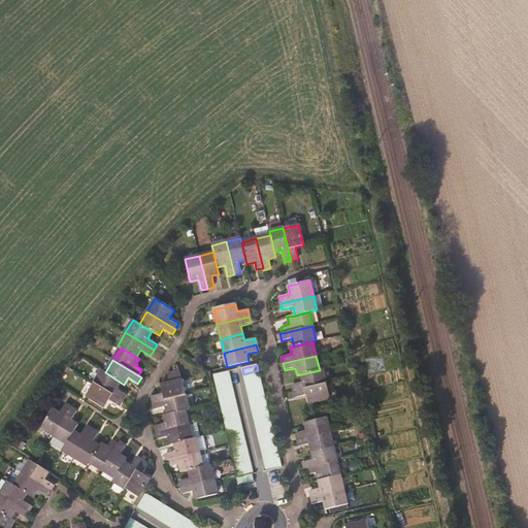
[(294,391),(326,384),(323,369),(320,370),(301,374),(303,382),(293,385),(294,391)]
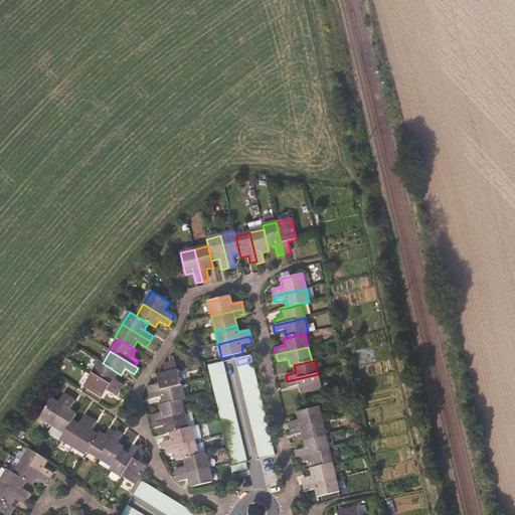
[(114,379),(118,373),(103,363),(99,361),(92,373),(120,390),(123,385),(114,379)]
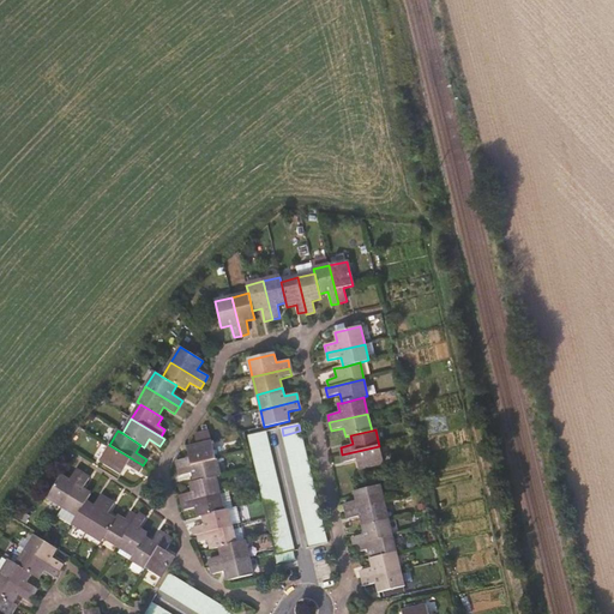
[(284,441),(302,438),(300,431),(283,435),(284,441)]
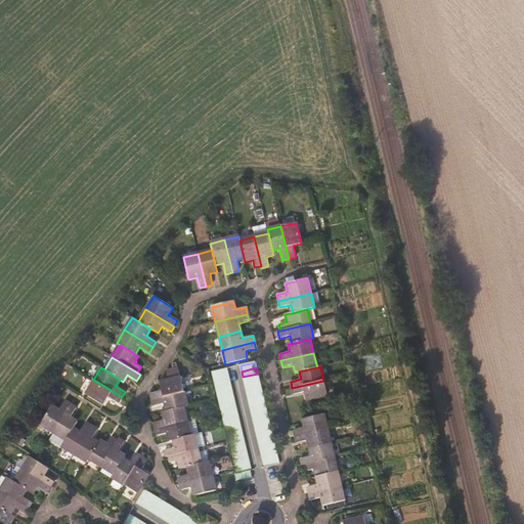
[(212,379),(227,375),(226,368),(210,373),(212,379)]
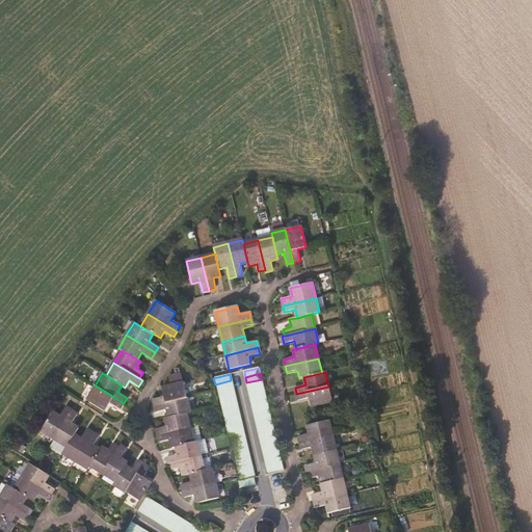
[(263,384),(262,379),(246,382),(248,389),(263,384)]
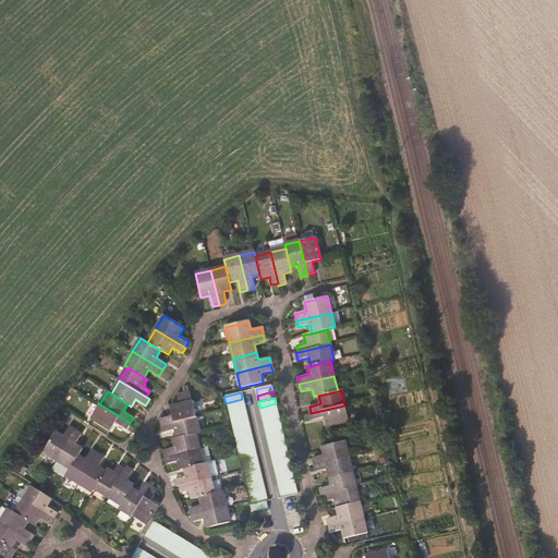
[(226,403),(227,409),(243,404),(242,399),(226,403)]
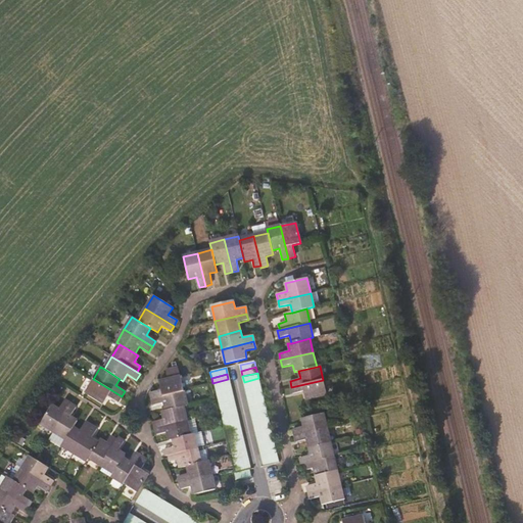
[(150,393),(152,399),(183,392),(180,378),(158,382),(160,390),(150,393)]
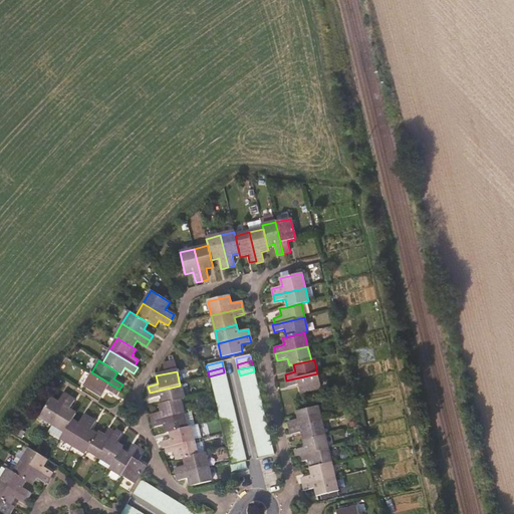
[(255,377),(254,371),(240,375),(241,381),(255,377)]
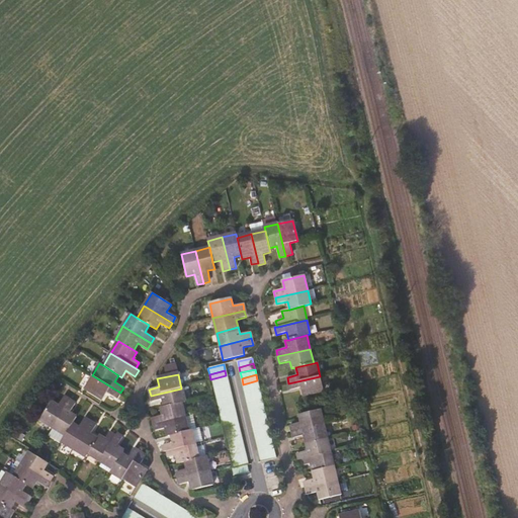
[(120,393),(92,375),(84,389),(103,400),(107,393),(116,399),(120,393)]
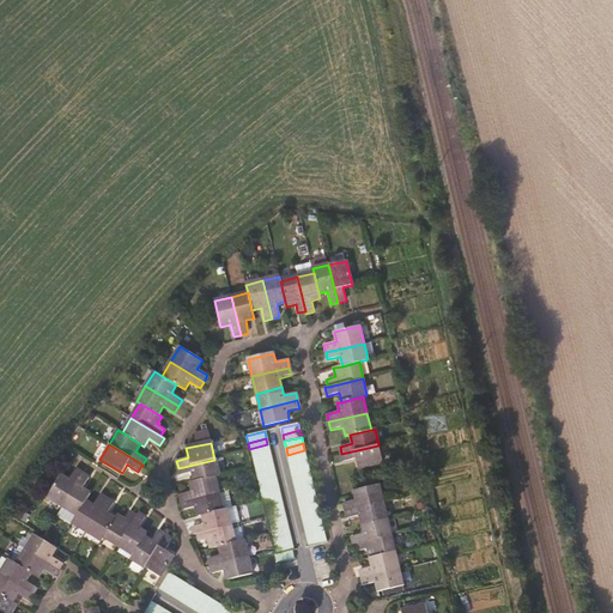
[(249,449),(252,456),(269,451),(267,444),(249,449)]
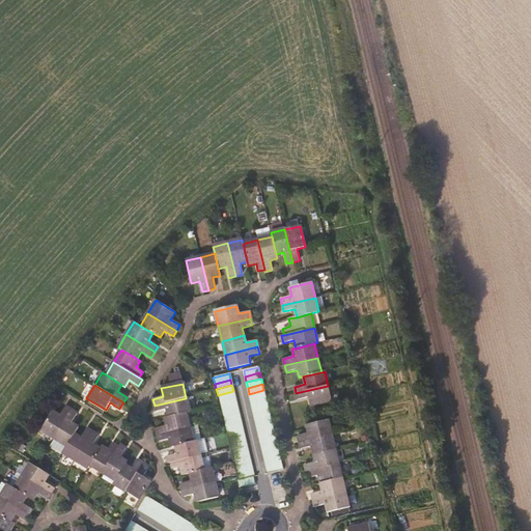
[(332,400),(328,386),(296,393),(298,400),(308,397),(310,407),(332,400)]
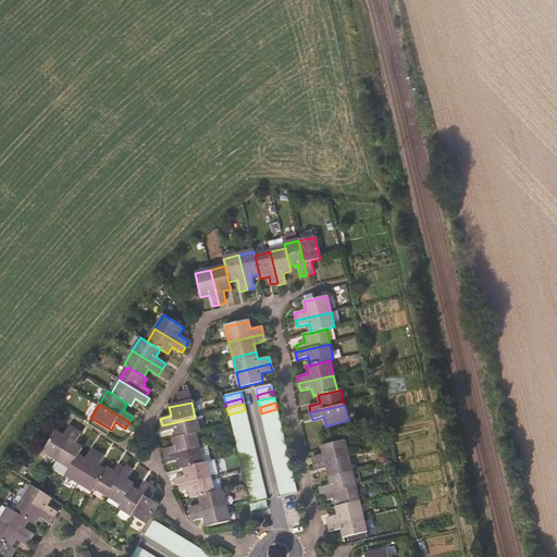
[(263,420),(279,416),(276,409),(261,413),(263,420)]
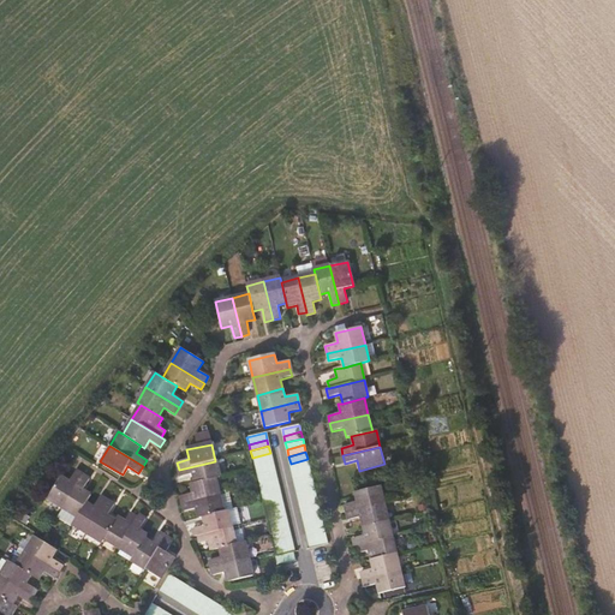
[(252,458),(254,465),(272,460),(270,453),(252,458)]
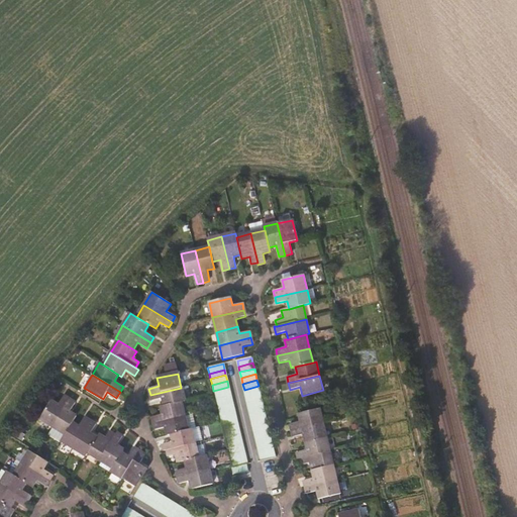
[(260,392),(259,386),(244,390),(245,396),(260,392)]
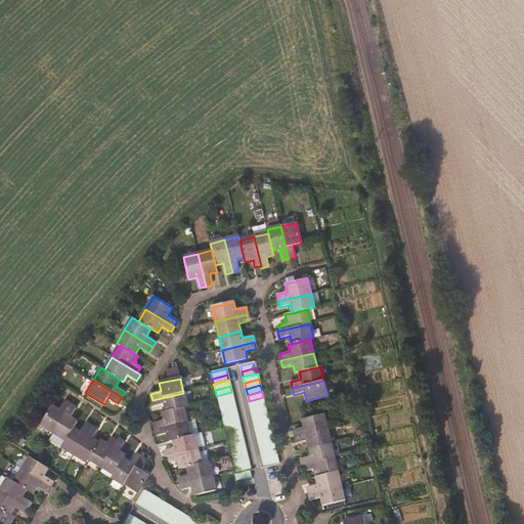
[(216,396),(217,402),(233,398),(231,392),(216,396)]
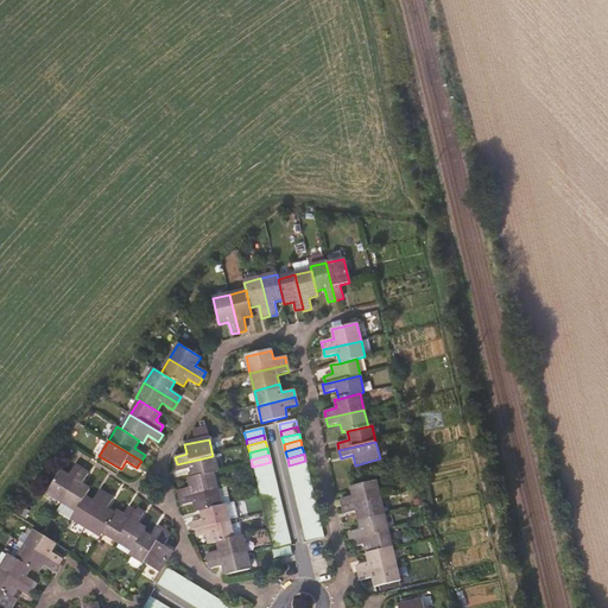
[(217,473),(213,456),(177,464),(178,472),(190,469),(192,479),(214,473),(217,473)]
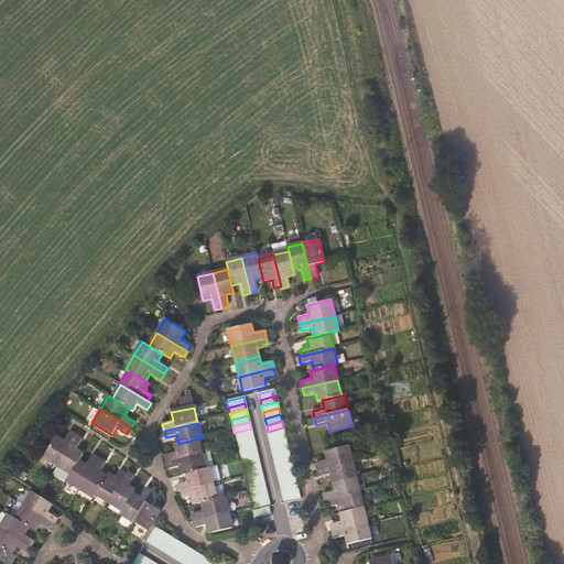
[(269,437),(285,434),(283,427),(268,432),(269,437)]
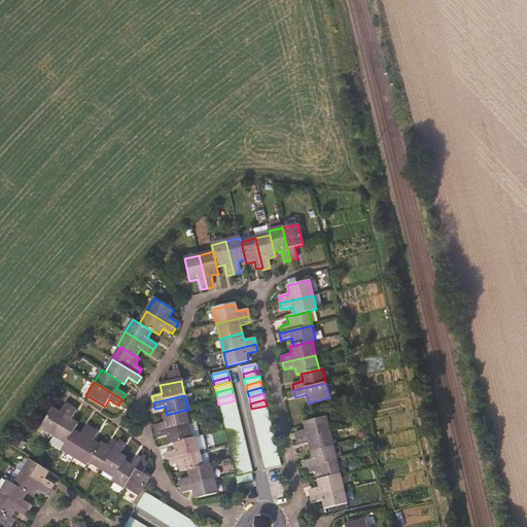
[(218,405),(220,410),(236,407),(235,400),(218,405)]
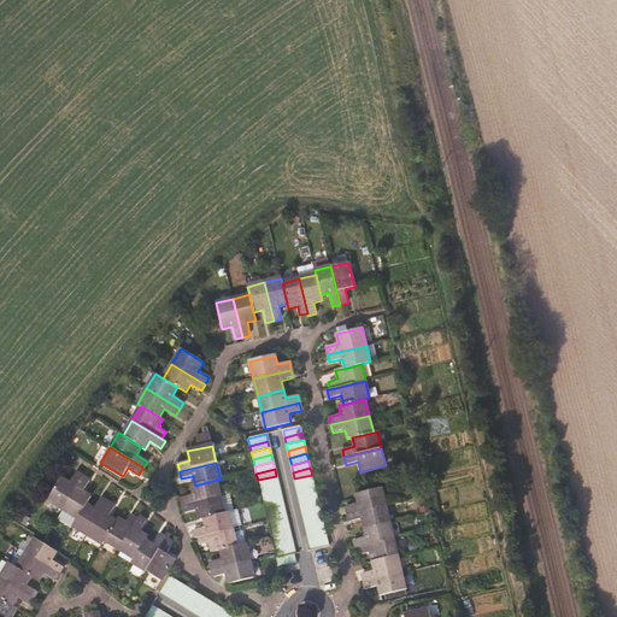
[(47,501),(62,510),(83,476),(76,472),(69,483),(62,479),(47,501)]
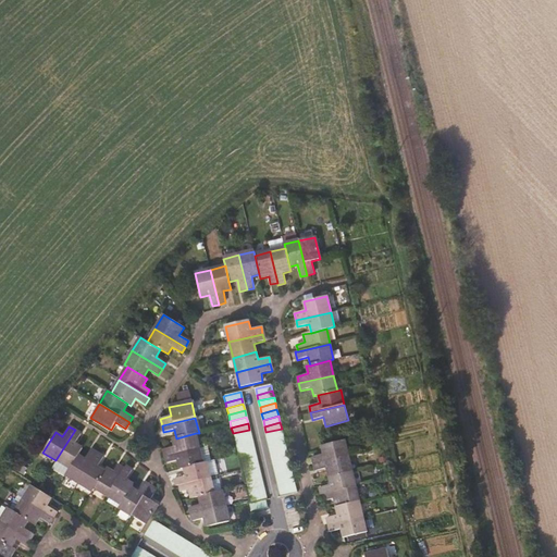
[(283,435),(282,429),(265,432),(268,438),(283,435)]
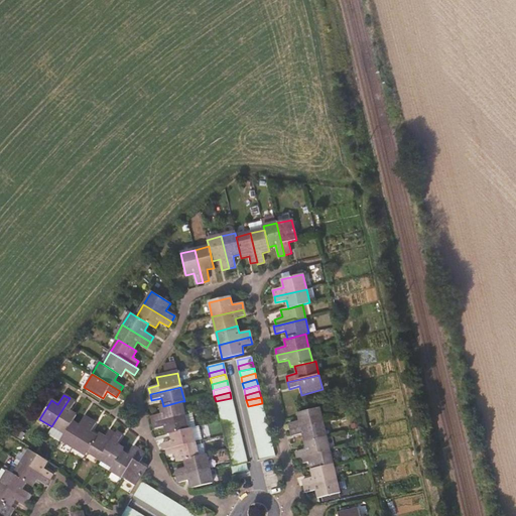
[(70,398),(51,426),(65,434),(73,422),(77,415),(70,411),(75,402),(70,398)]
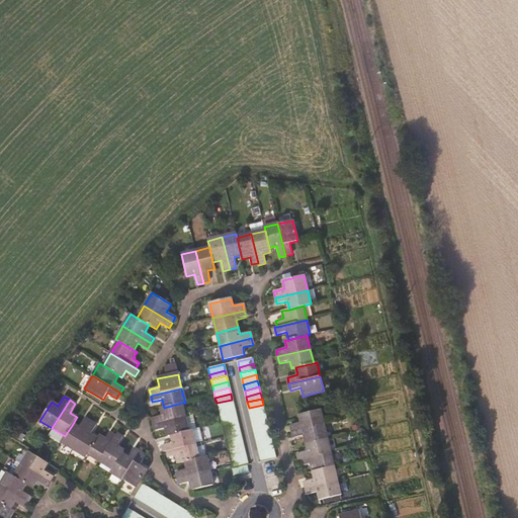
[(217,403),(218,409),(233,406),(232,400),(217,403)]
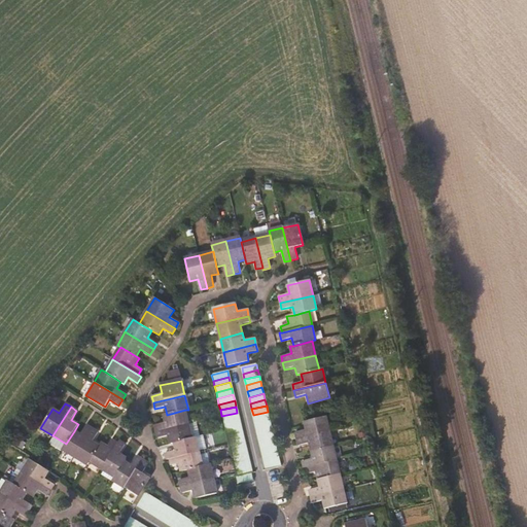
[(155,431),(188,424),(185,410),(167,415),(164,416),(165,422),(154,425),(155,431)]
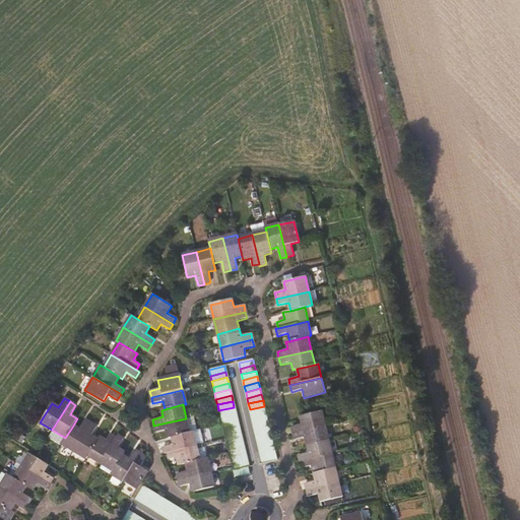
[(251,415),(266,411),(264,406),(250,409),(251,415)]
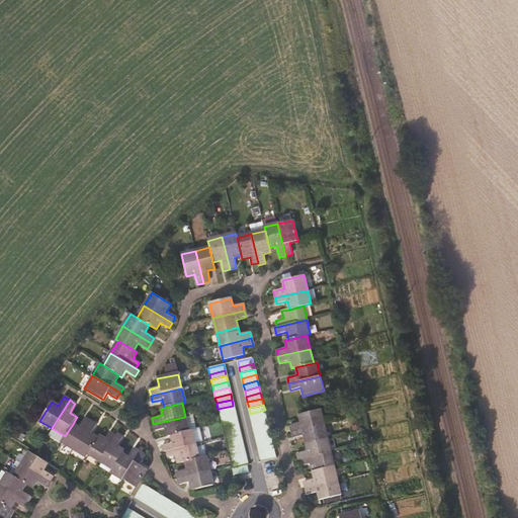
[(218,409),(220,415),(235,411),(233,406),(218,409)]
